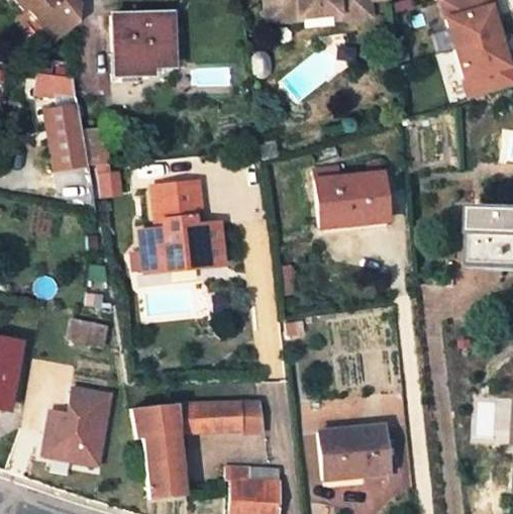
[(19,0),(26,8),(30,5),(58,37),(79,19),(80,1),(79,0),(19,0)]
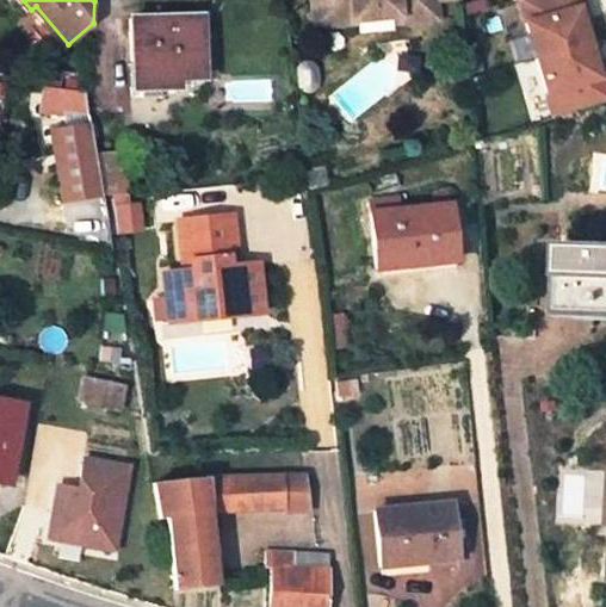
[(359,20),(401,17),(404,17),(403,4),(431,0),(315,0),(319,28),(359,23),(359,20)]
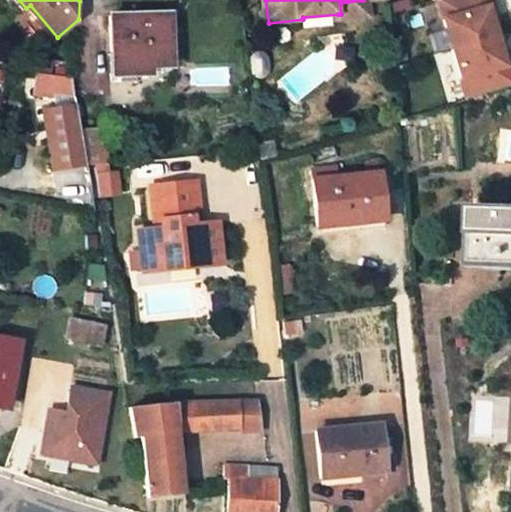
[(339,18),(372,15),(371,0),(363,0),(340,3),(341,14),(338,14),(339,18)]
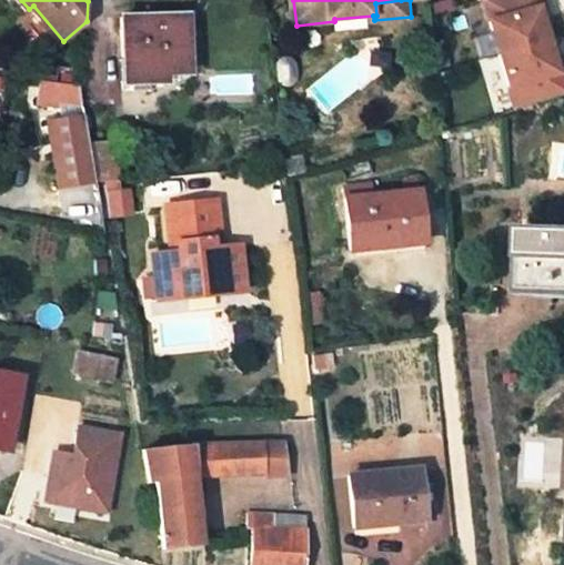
[(544,3),(547,19),(553,17),(550,1),(544,3)]
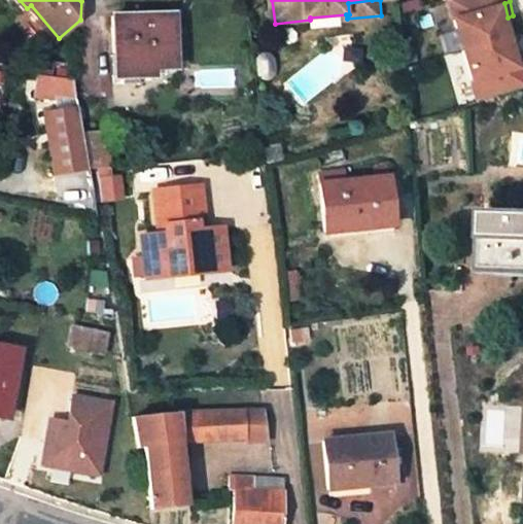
[(504,3),(454,15),(462,47),(513,34),(508,18),(504,3)]
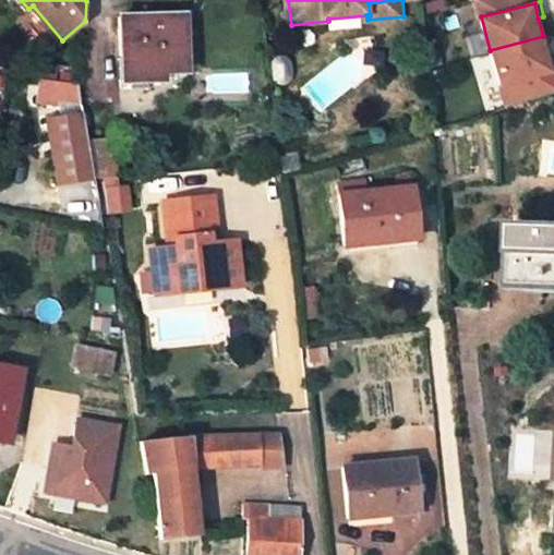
[(188,79),(187,12),(121,14),(124,86),(148,86),(148,80),(188,79)]
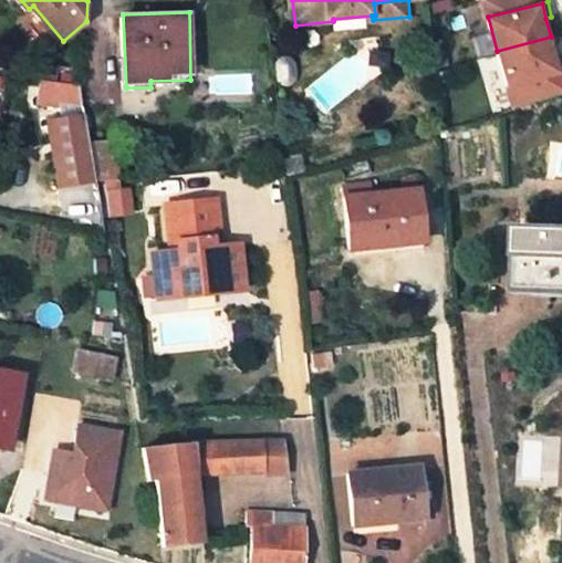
[(497,51),(511,107),(561,92),(561,69),(559,70),(555,54),(551,37),(497,51)]
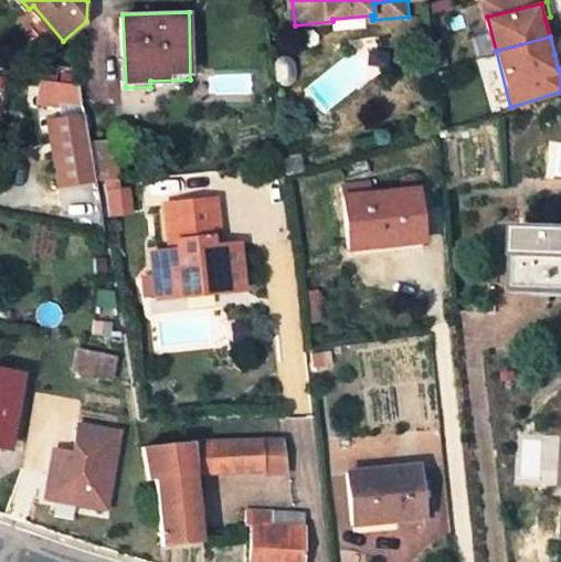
[(44,77),(40,98),(85,106),(82,82),(44,77)]
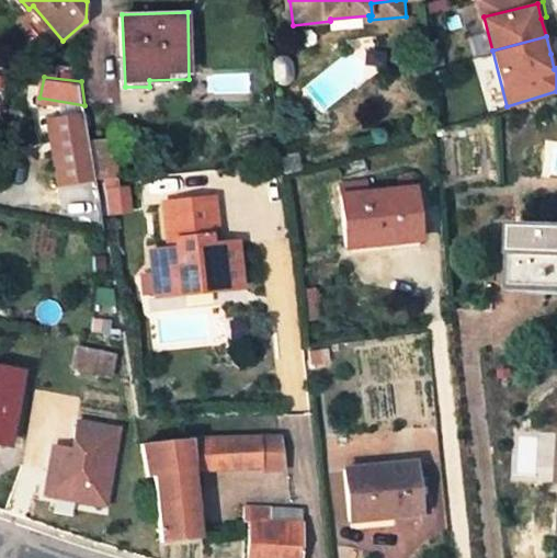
[(121,174),(114,137),(93,138),(100,177),(121,174)]
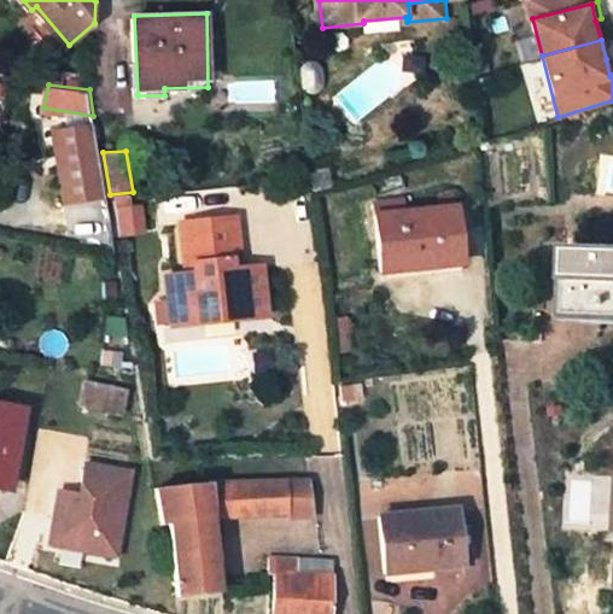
[(384,269),(465,262),(459,205),(406,209),(406,197),(377,199),(384,269)]
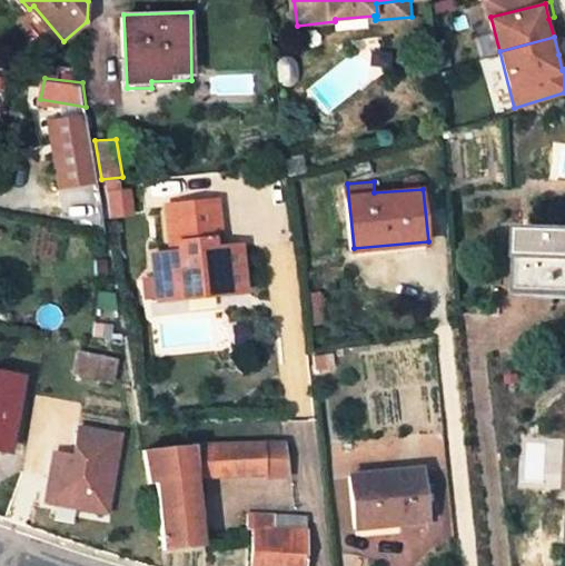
[(187,284),(220,280),(221,291),(249,289),(245,242),(227,245),(218,245),(218,238),(227,237),(222,197),(170,201),(174,241),(180,240),(181,250),(156,252),(160,298),(188,295),(187,284)]
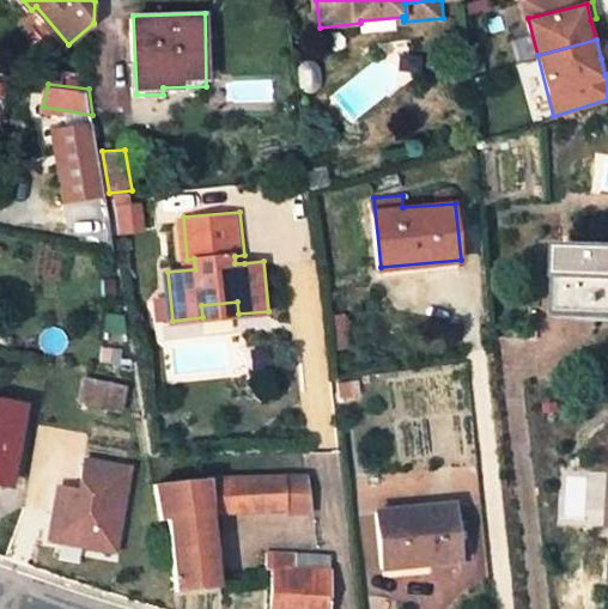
[(607,245),(567,245),(565,311),(607,312),(607,245)]
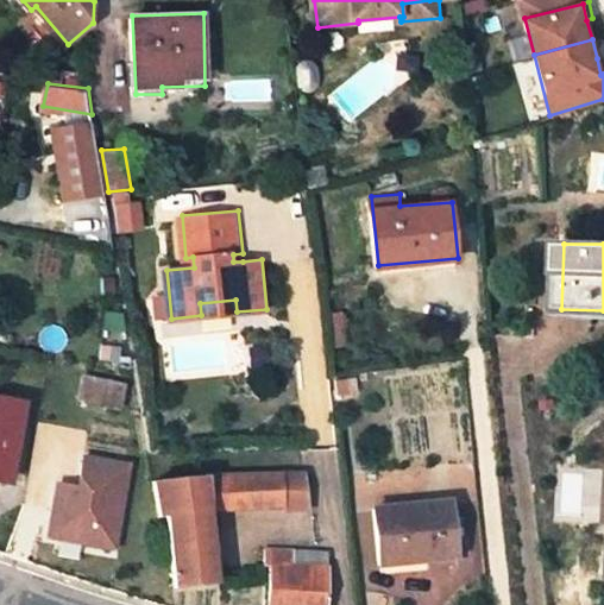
[(201,315),(237,312),(236,300),(200,303),(201,315)]
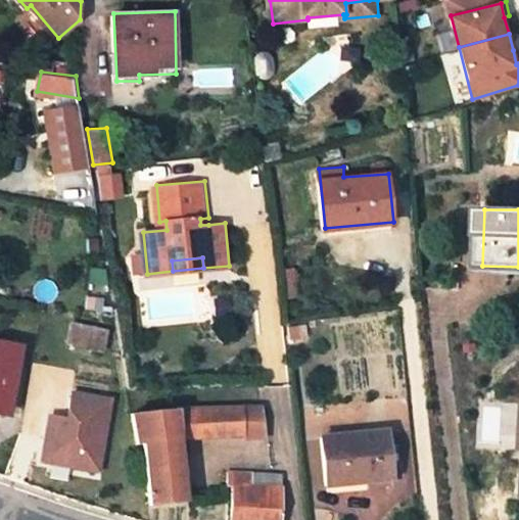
[(71,340),(105,348),(109,330),(75,322),(71,340)]
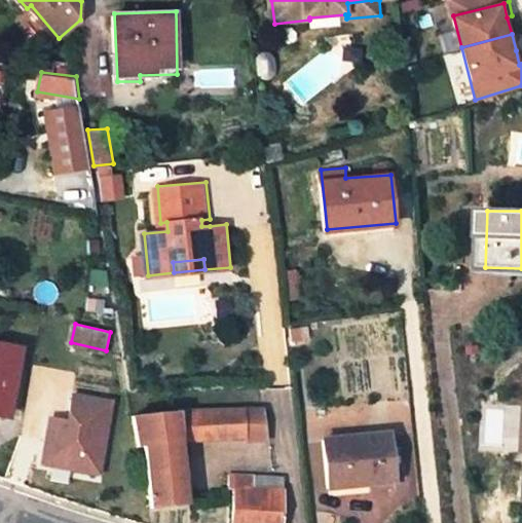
[(0,414),(11,416),(24,347),(0,342),(0,414)]
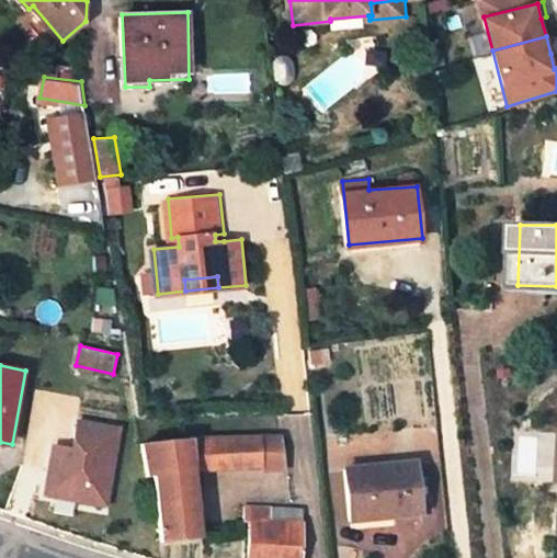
[(79,445),(58,441),(49,492),(115,504),(129,423),(84,414),(79,445)]
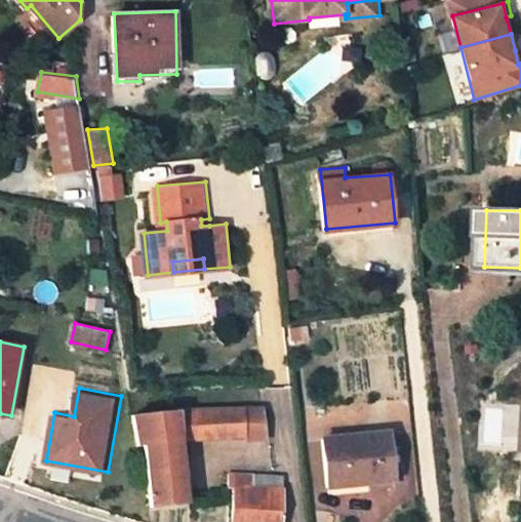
[(182,438),(246,435),(268,438),(265,407),(178,409),(134,413),(142,444),(148,442),(154,505),(188,502),(182,438)]
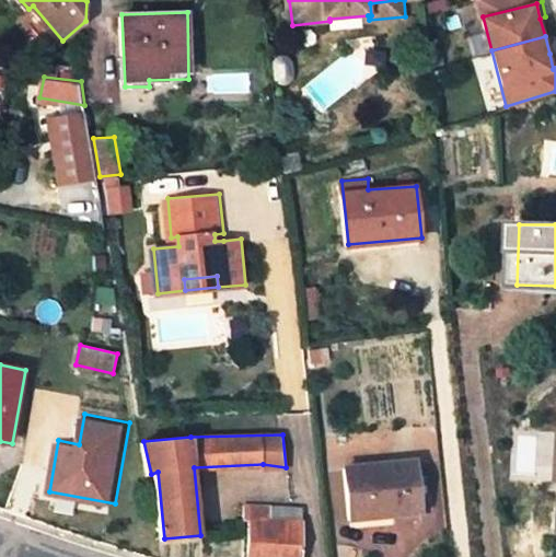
[(420,510),(416,460),(347,467),(352,518),(420,510)]
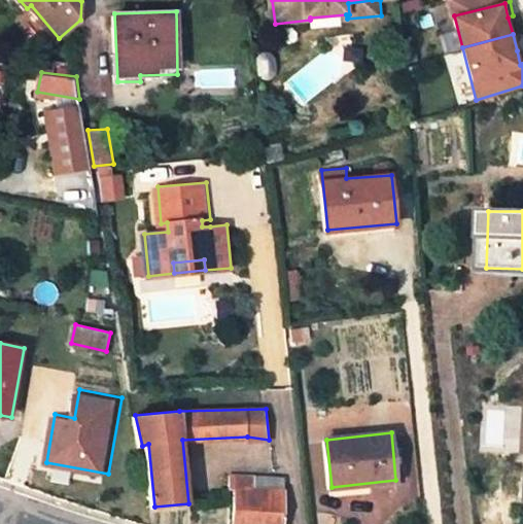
[(283,523),(285,489),(257,488),(258,476),(233,474),(232,480),(231,489),(240,490),(236,523),(283,523)]
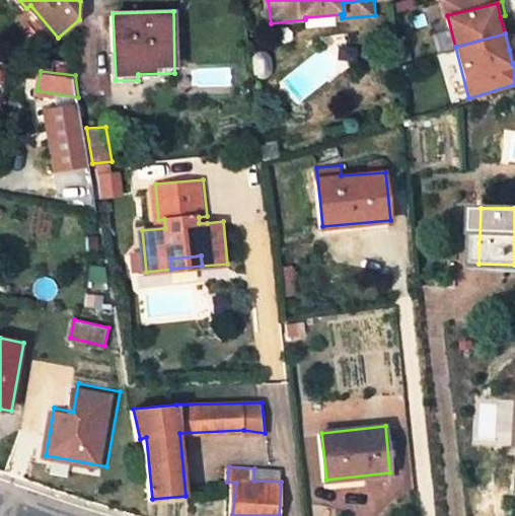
[(282,469),(254,468),(253,481),(281,482),(282,469)]
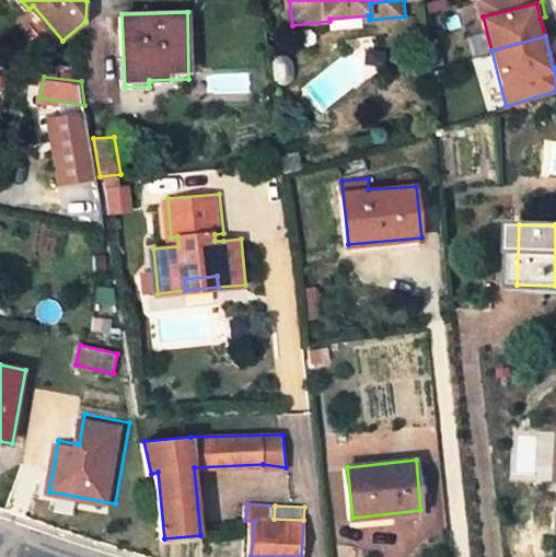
[(244,524),(245,520),(246,510),(236,509),(234,523),(244,524)]
